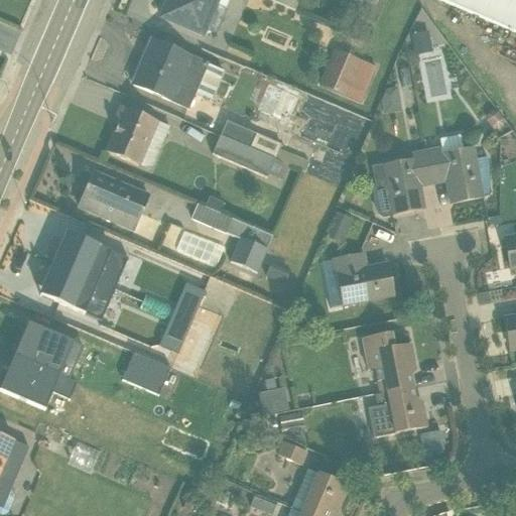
[(165,0),(158,18),(205,37),(220,0),(165,0)]
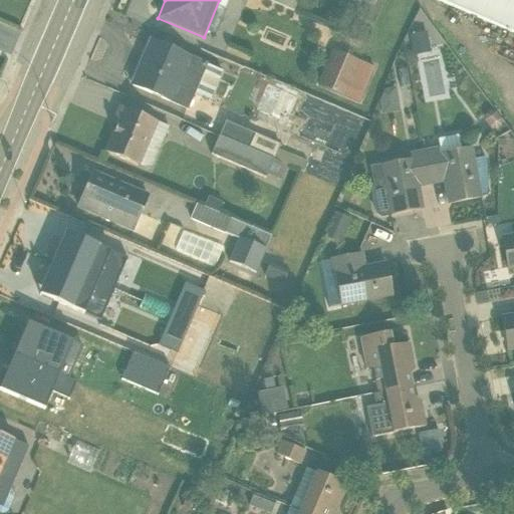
[(513,0),(434,0),(513,34),(513,0)]
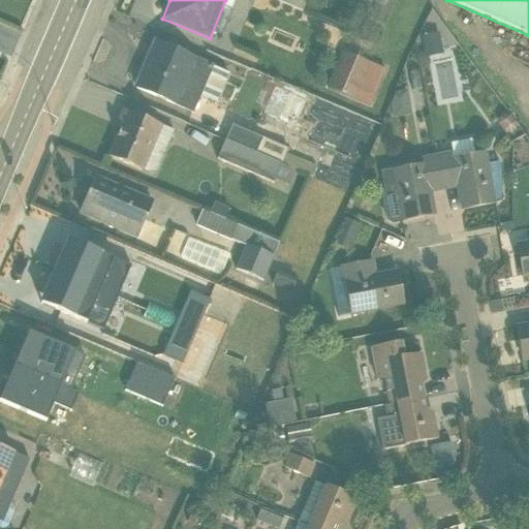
[(448,60),(456,59),(460,100),(473,99),(465,18),(444,20),(448,60)]
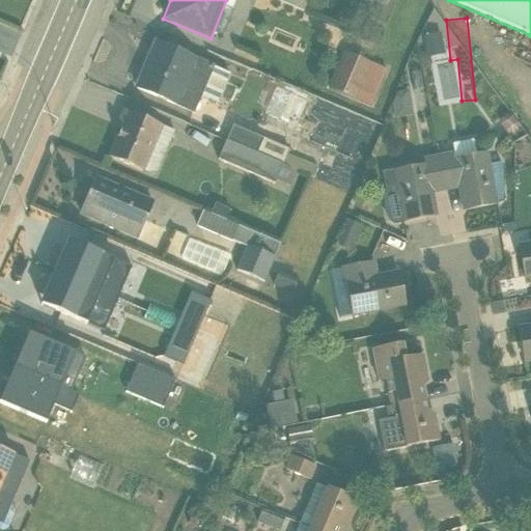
[(132,86),(194,113),(216,64),(154,36),(132,86)]
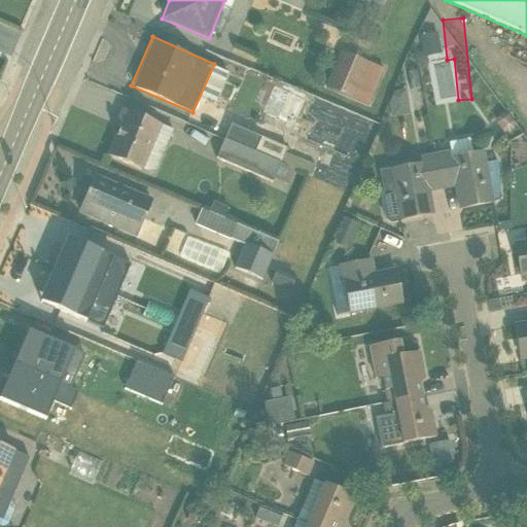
[(351,85),(364,89),(375,50),(361,47),(351,85)]
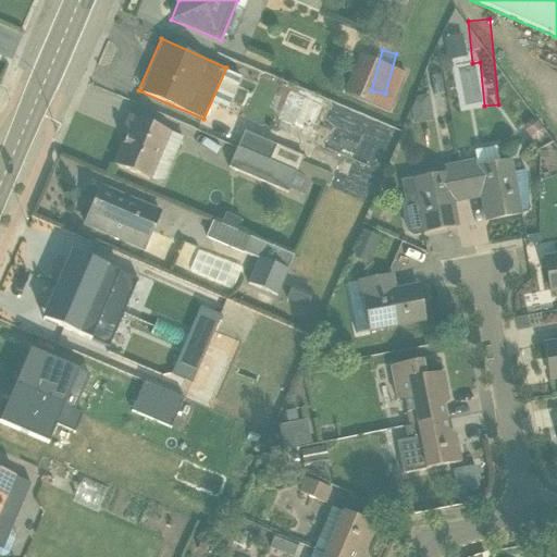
[(384,97),(413,109),(429,67),(399,57),(384,97)]
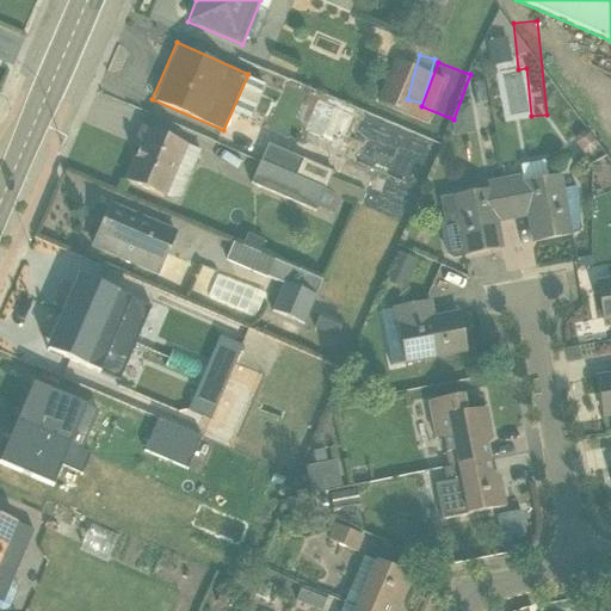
[(369,144),(380,109),(338,96),(327,133),(369,144)]
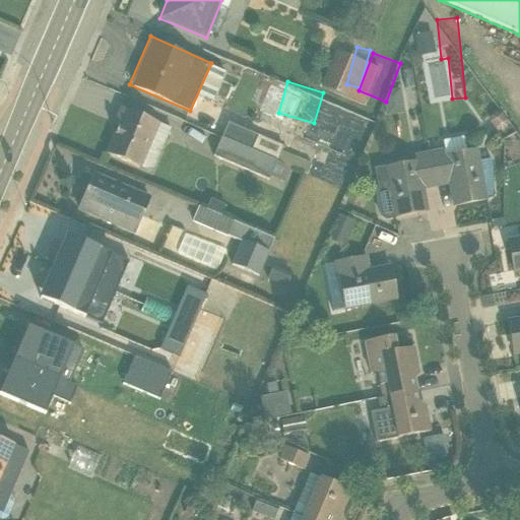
[(426,137),(438,132),(432,116),(443,112),(433,86),(409,95),(426,137)]
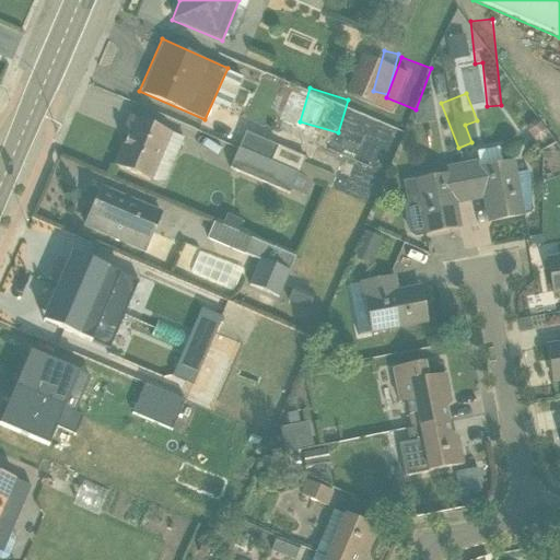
[(112,164),(154,181),(173,132),(130,116),(112,164)]
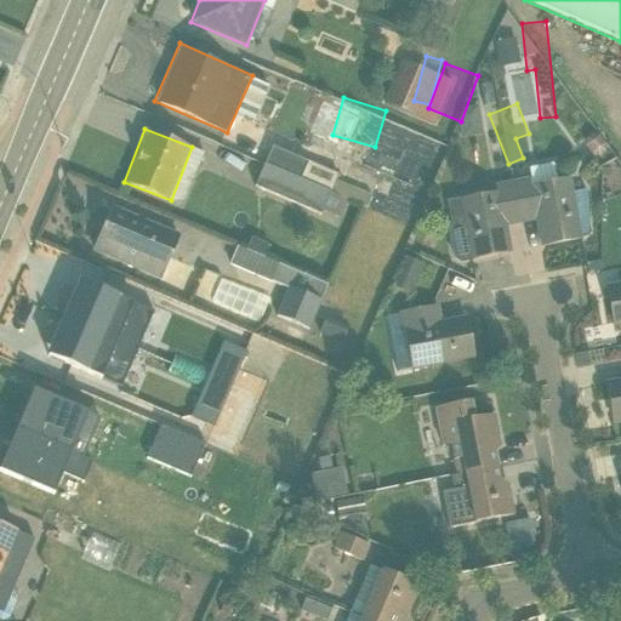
[(296,143),(284,186),(354,206),(366,164),(296,143)]
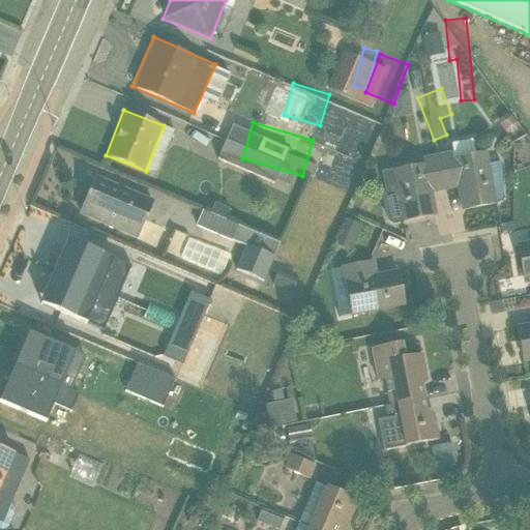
[(333,177),(371,192),(382,164),(345,149),(333,177)]
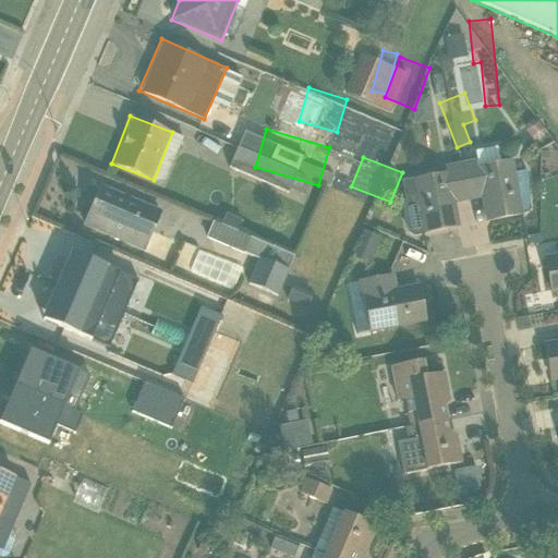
[(484,219),(522,214),(512,157),(477,164),(476,158),(463,160),(470,197),(481,195),(484,219)]
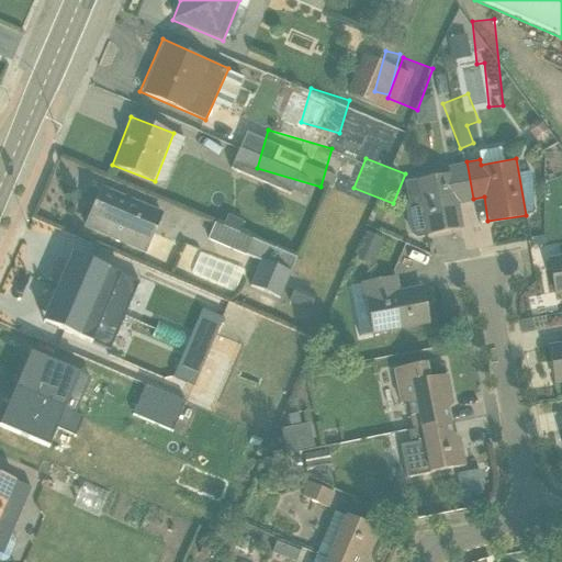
[(473,199),(467,161),(445,165),(446,172),(408,179),(417,235),(461,227),(457,201),(473,199)]
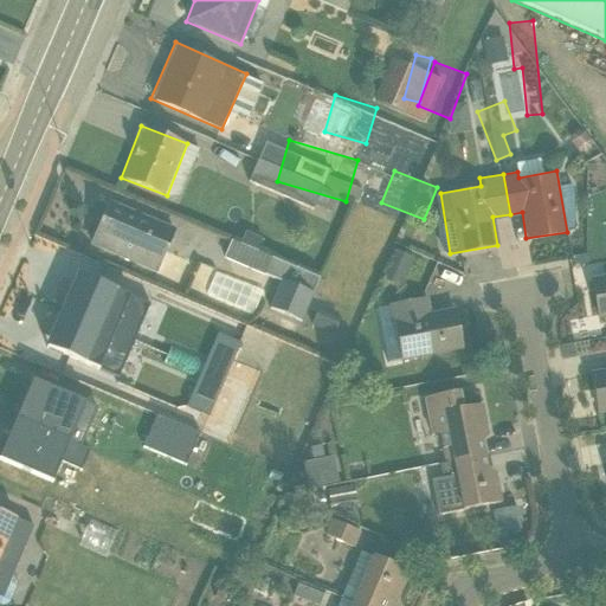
[(89,244),(156,274),(176,229),(109,199),(89,244)]
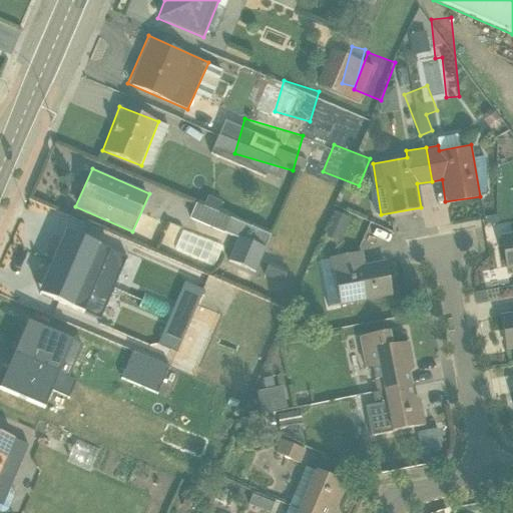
[(252,239),(244,261),(276,274),(293,232),(268,222),(269,219),(217,199),(208,221),(252,239)]
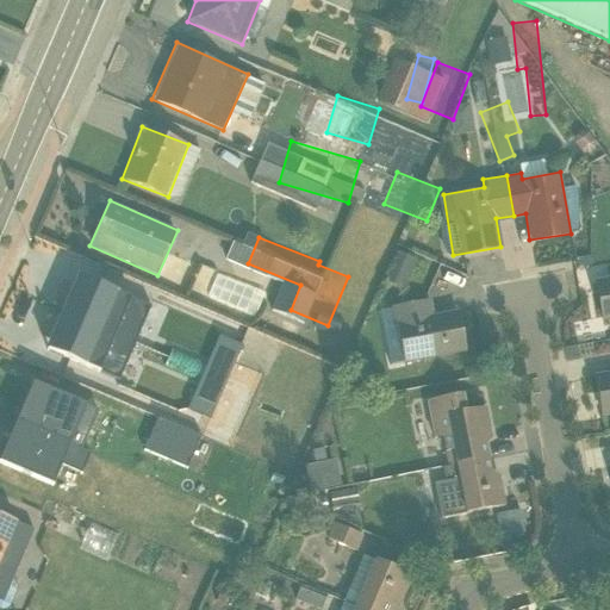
[(238,272),(240,268),(224,261),(213,290),(279,316),(288,292),(238,272)]
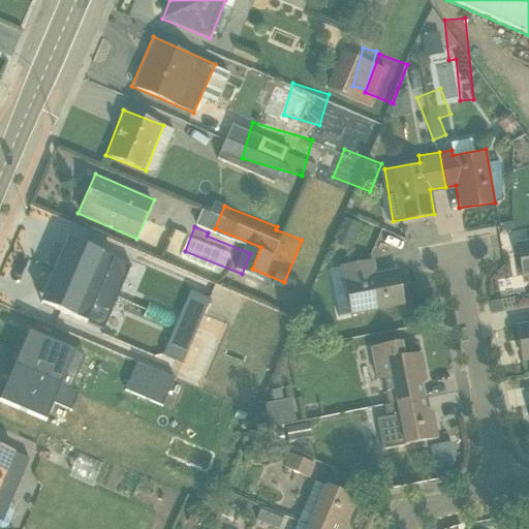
[(523,279),(528,277),(528,239),(516,242),(523,279)]
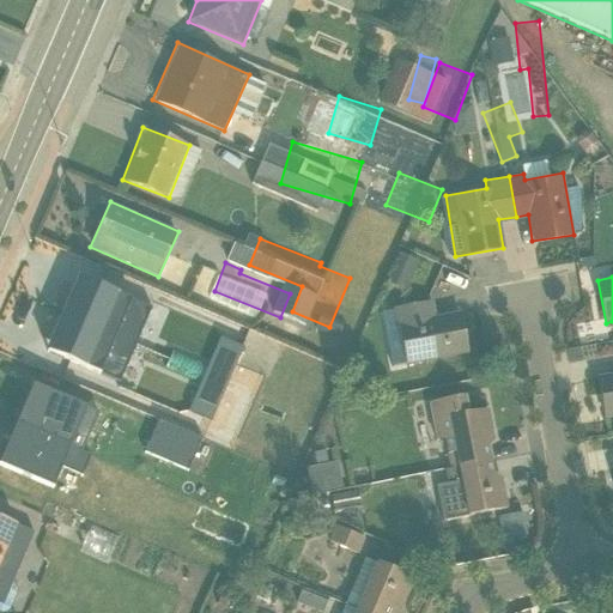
[(62,315),(135,345),(151,309),(78,278),(62,315)]
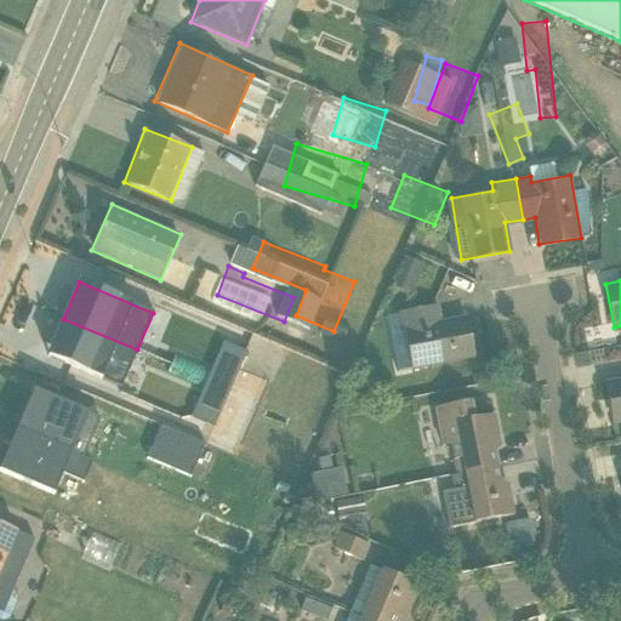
[(397,369),(474,357),(468,317),(443,320),(440,303),(388,311),(397,369)]
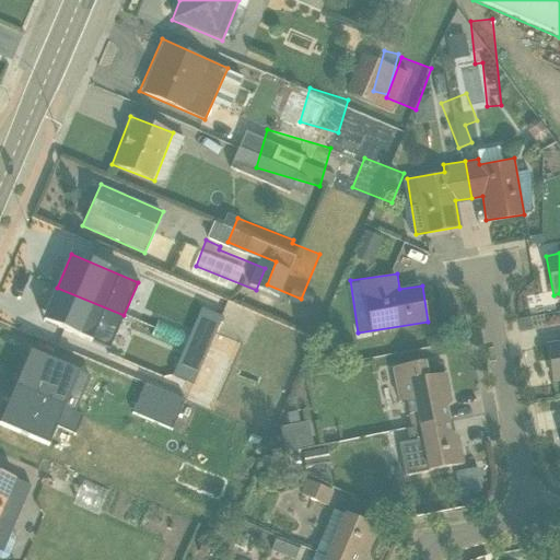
[(57,288),(42,321),(108,350),(124,315),(57,288)]
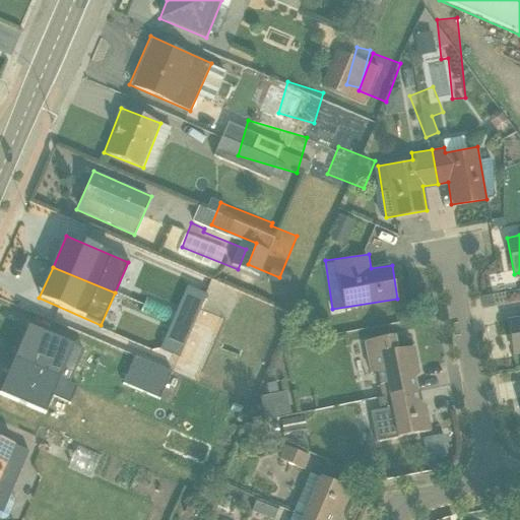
[(290,268),(288,278),(311,284),(314,274),(290,268)]
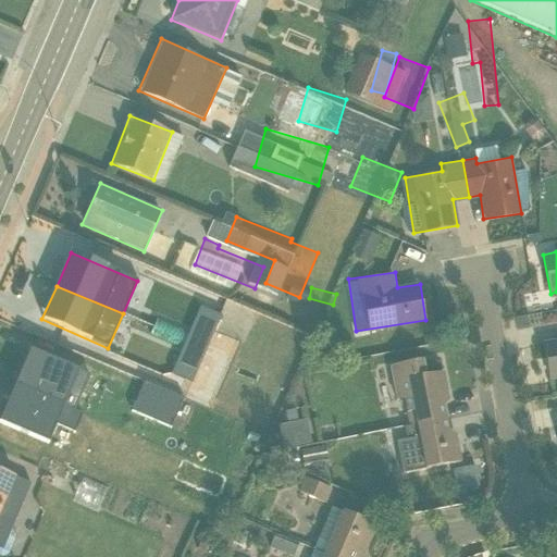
[(548,379),(556,376),(556,337),(542,341),(548,379)]
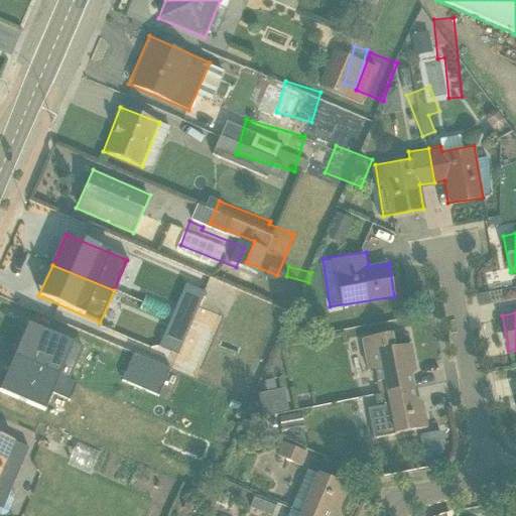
[(27,325),(13,357),(58,377),(68,380),(82,348),(27,325)]
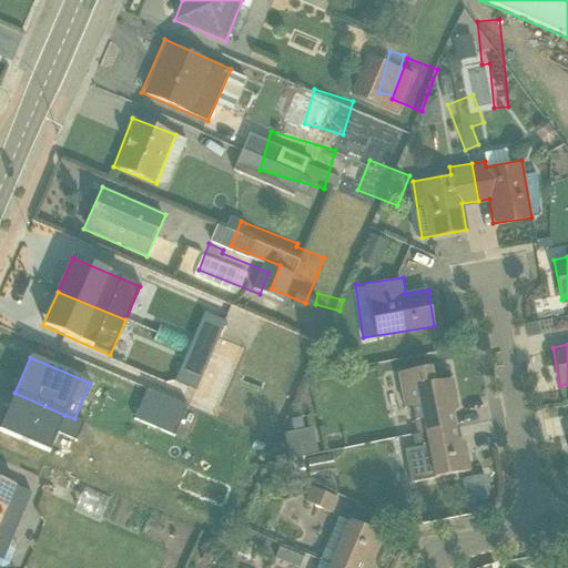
[(397,371),(409,434),(456,424),(453,408),(459,406),(453,376),(437,379),(434,364),(397,371)]
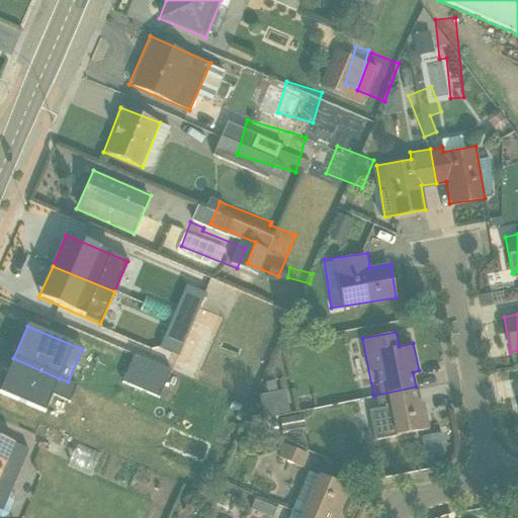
[(13,358),(0,387),(0,394),(44,413),(59,378),(13,358)]
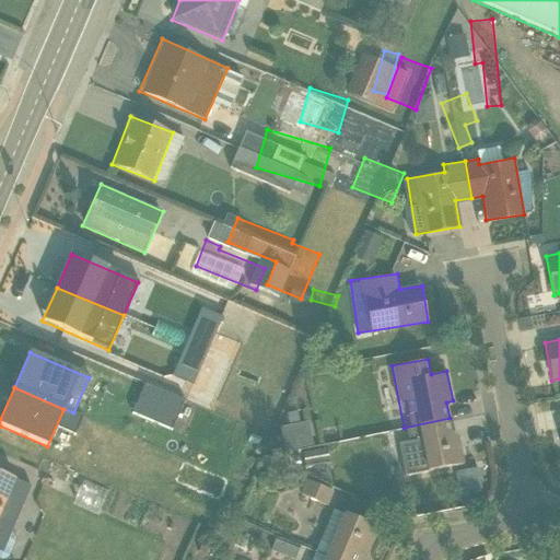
[(116,404),(109,419),(133,430),(141,415),(116,404)]
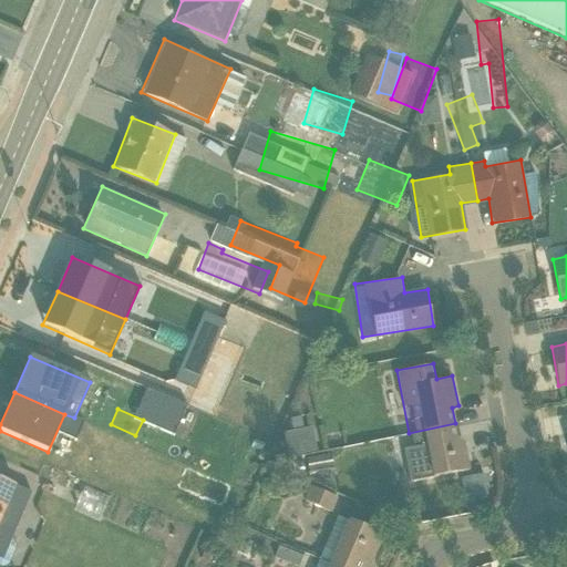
[(419,480),(471,468),(464,436),(457,437),(455,423),(409,433),(419,480)]
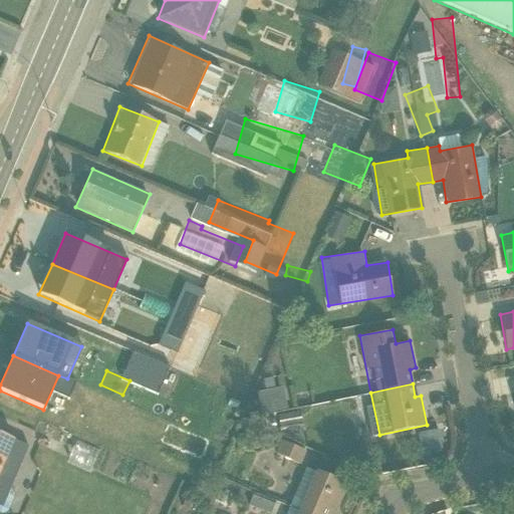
[(0,504),(2,505),(27,446),(0,435),(0,504)]
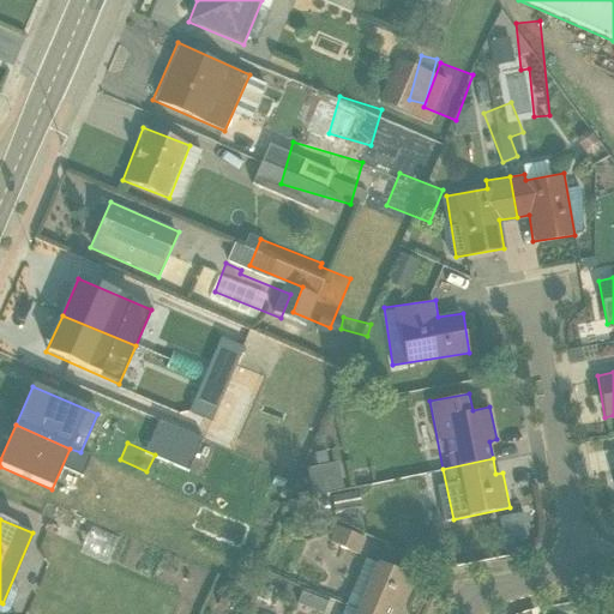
[(385,559),(392,535),(361,525),(354,549),(385,559)]
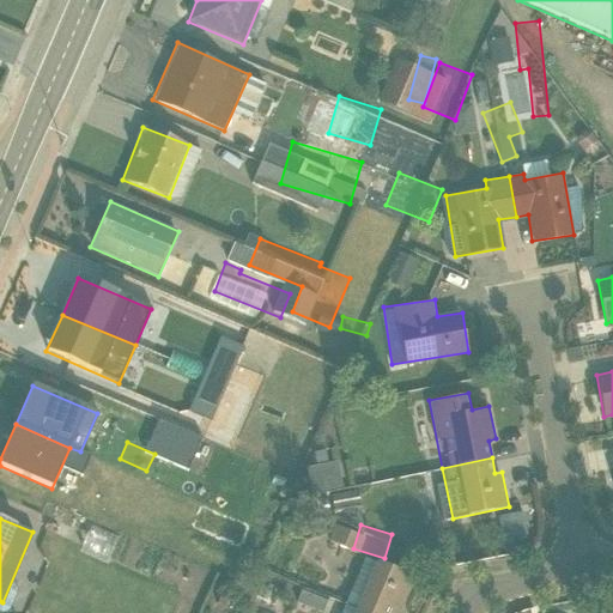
[(138,563),(146,539),(114,527),(105,551),(138,563)]
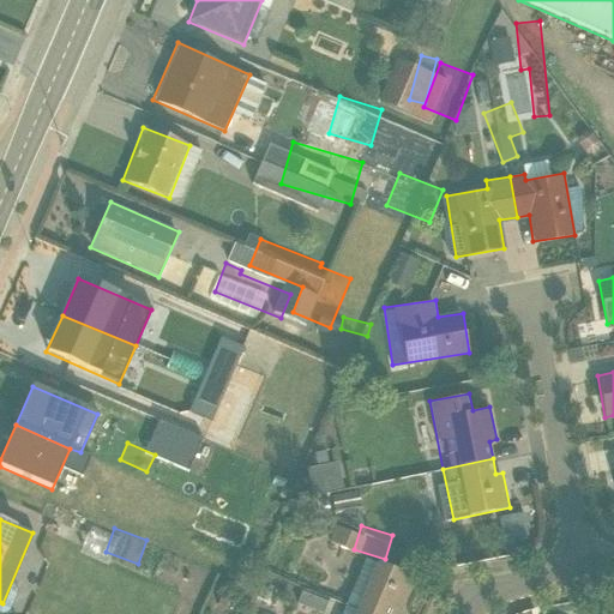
[(366,557),(345,606),(366,613),(391,613),(393,608),(401,612),(415,578),(366,557)]
